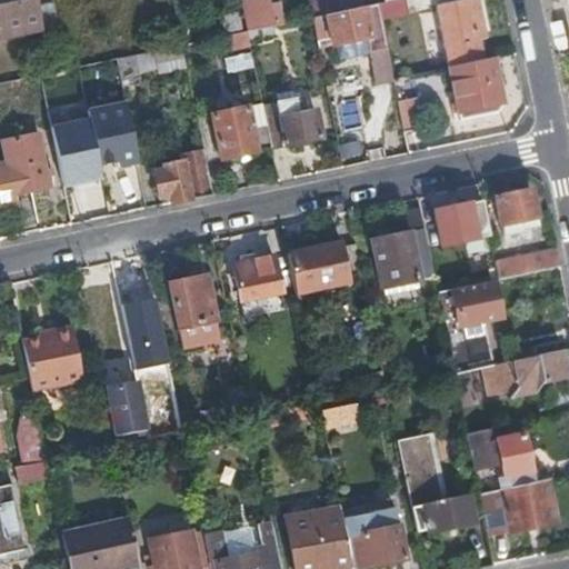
[(0,0),(0,38),(41,29),(37,5),(36,0),(0,0)]
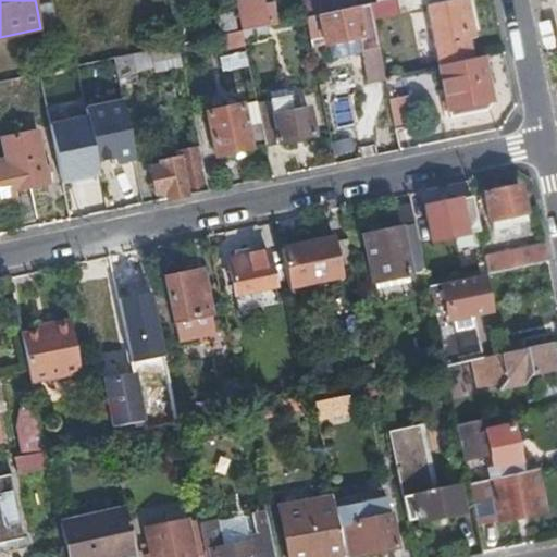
[(245,0),(237,1),(243,32),(272,25),(267,0),(245,0)]
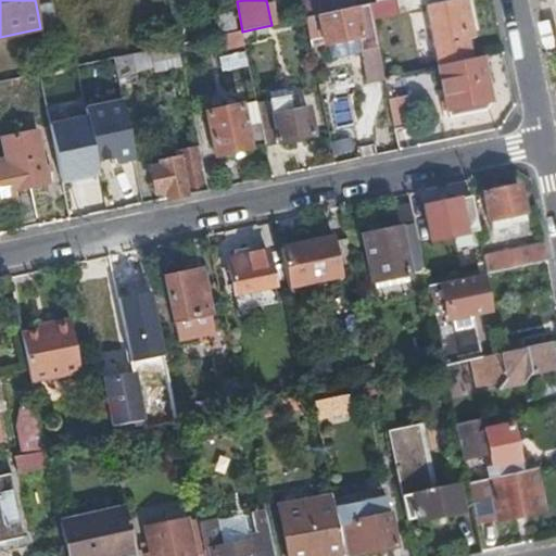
[(306,19),(365,5),(364,0),(307,0),(303,1),(306,19)]
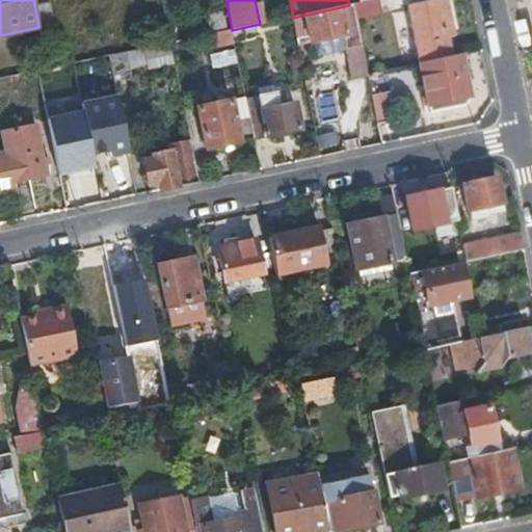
[(372,0),(360,3),(353,4),(356,20),(382,15),(378,0),(372,0)]
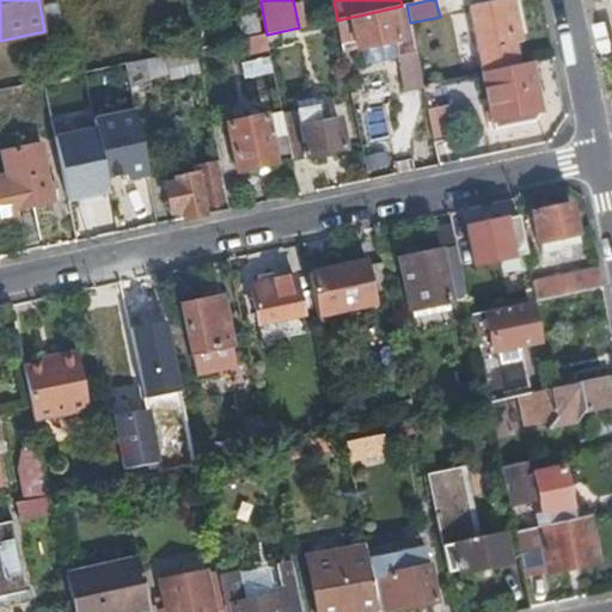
[(483,73),(519,66),(514,38),(520,37),(512,0),(510,0),(470,8),(483,73)]
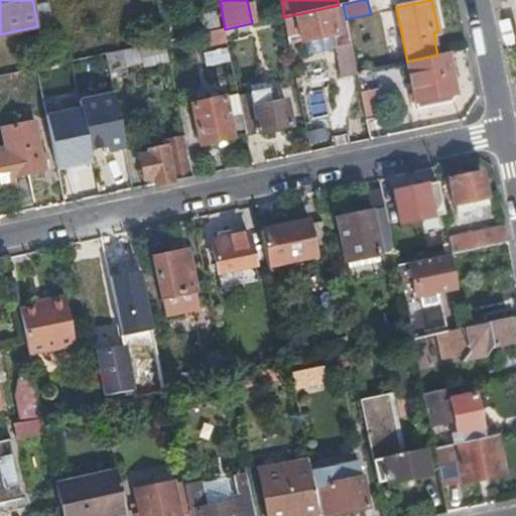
[(33,4),(37,26),(40,40),(55,37),(48,2),(33,4)]
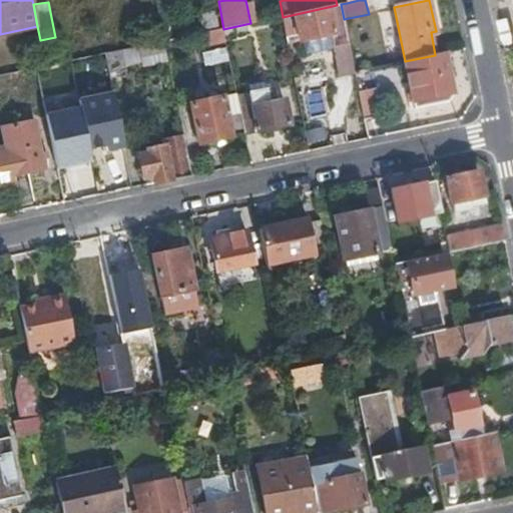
[(344,19),(341,4),(337,5),(283,17),(285,27),(288,45),(331,36),(339,79),(355,76),(355,71),(350,48),(344,19)]
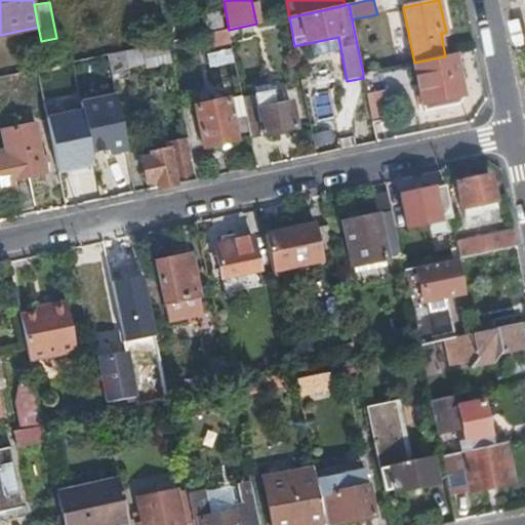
[(279,30),(291,28),(289,17),(277,19),(279,30)]
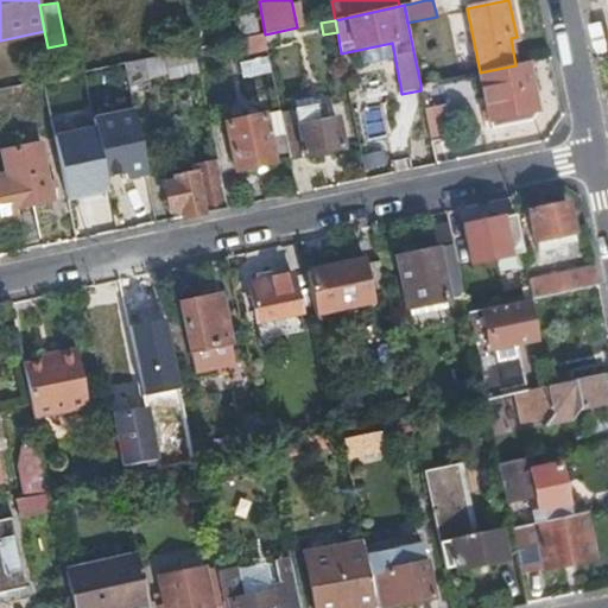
[(219,29),(222,44),(236,40),(239,40),(236,26),(219,29)]
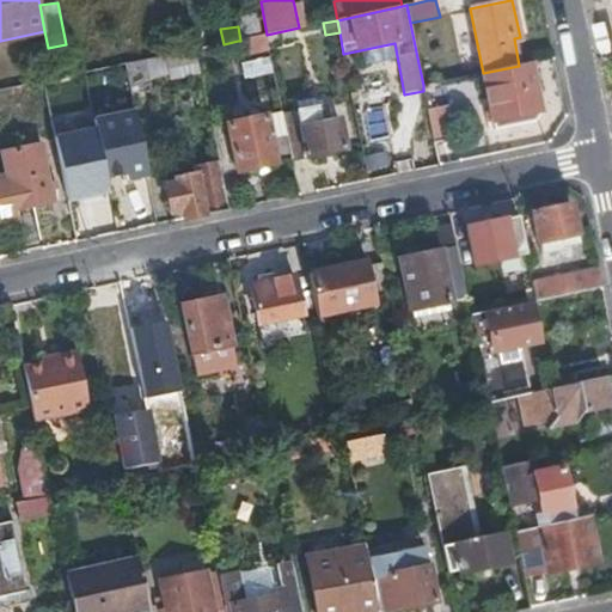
[(240,41),(238,41),(239,54),(269,48),(267,35),(240,41)]
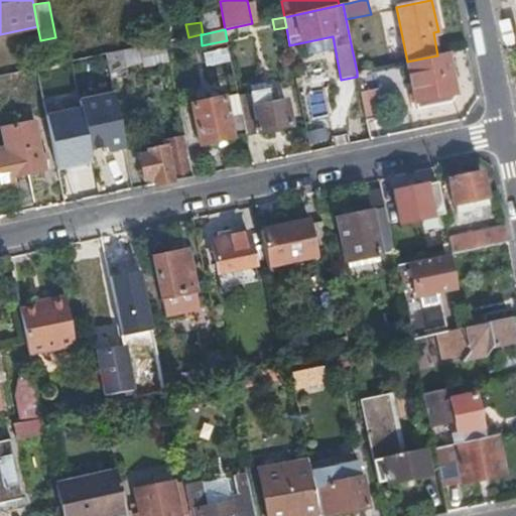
[(169,61),(165,41),(140,47),(144,63),(145,67),(169,61)]
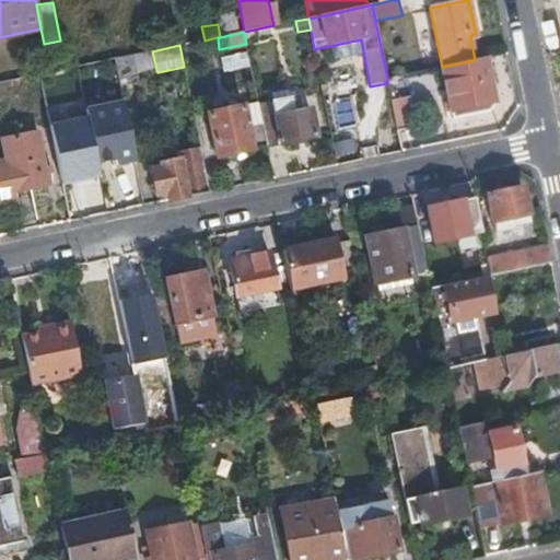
[(156,69),(152,51),(132,55),(137,73),(156,69)]
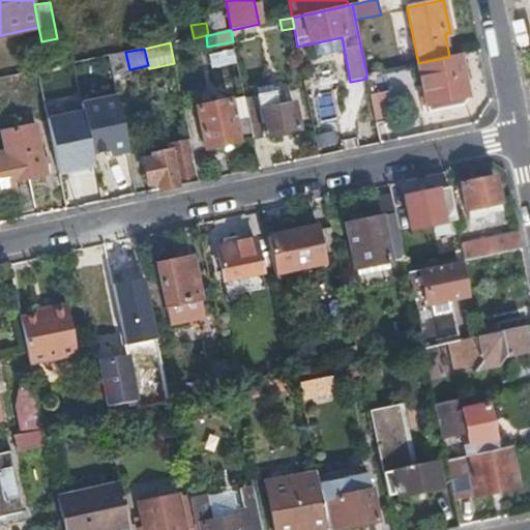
[(129,69),(125,52),(109,56),(112,68),(114,83),(130,79),(129,69)]
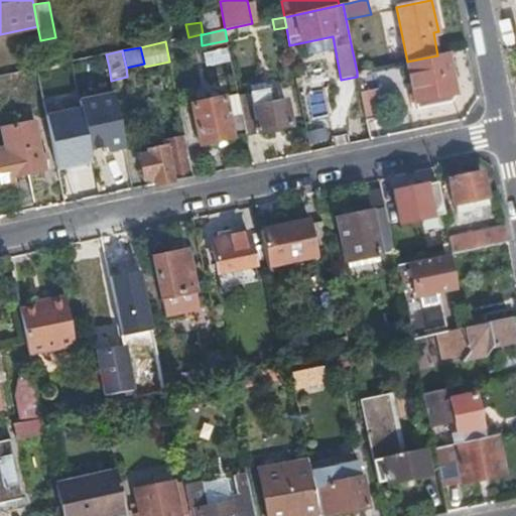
[(457,95),(448,53),(437,55),(407,61),(417,110),(448,104),(457,95)]
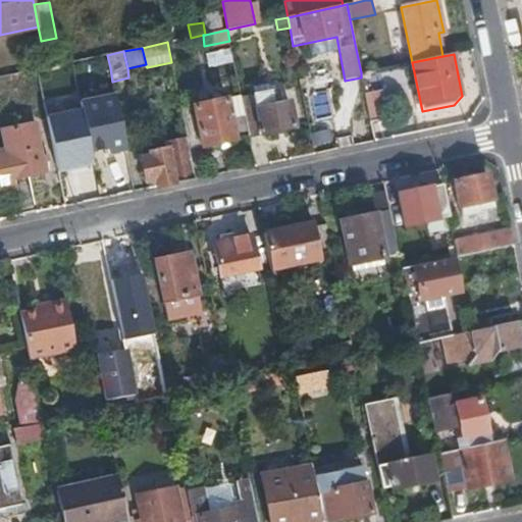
[(110,67),(107,55),(66,63),(71,95),(55,98),(60,128),(74,125),(77,139),(94,136),(96,142),(123,137),(119,116),(115,117),(105,68),(110,67)]
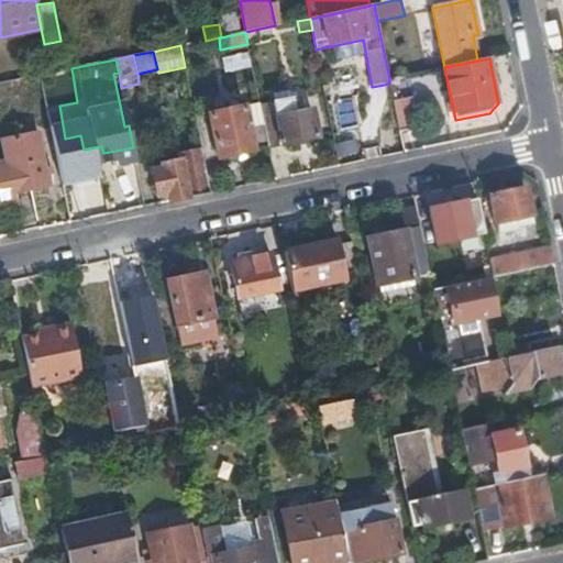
[(354,97),(335,97),(337,124),(355,123),(354,97)]
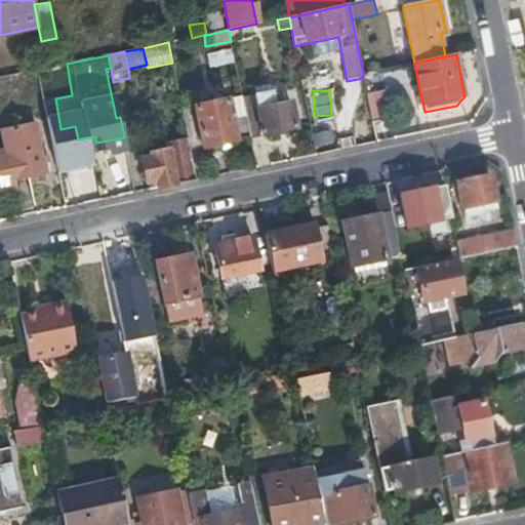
[(257,97),(265,134),(298,127),(293,103),(278,106),(275,91),(257,95),(257,97)]
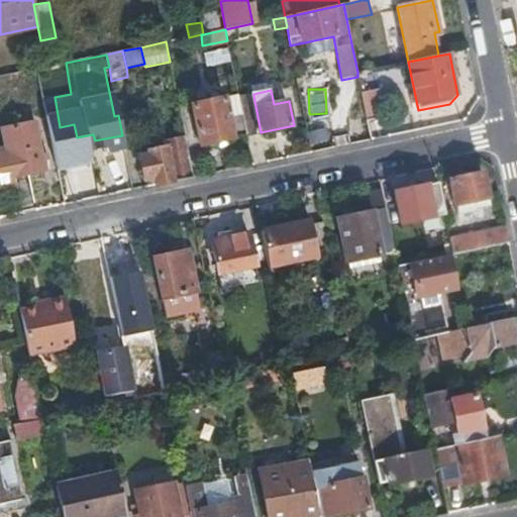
[(362,95),(367,120),(386,117),(381,91),(362,95)]
